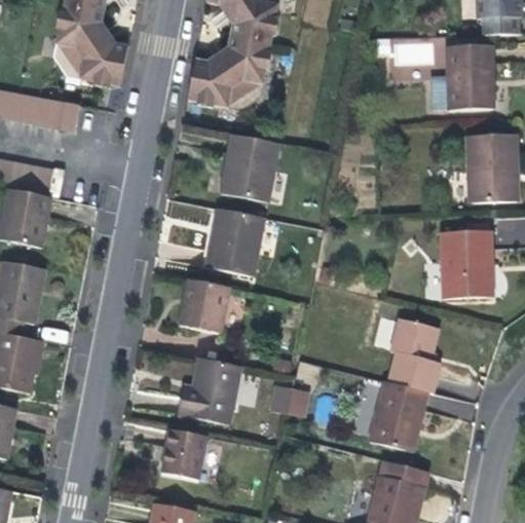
[(63,0),(52,58),(66,76),(119,86),(127,46),(114,44),(100,42),(102,28),(107,0),(63,0)]
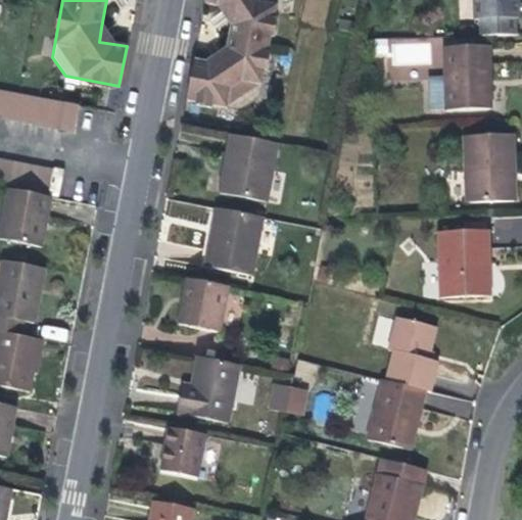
[(265,92),(281,0),(206,0),(206,1),(236,6),(225,63),(195,57),(187,98),(240,108),(265,92)]
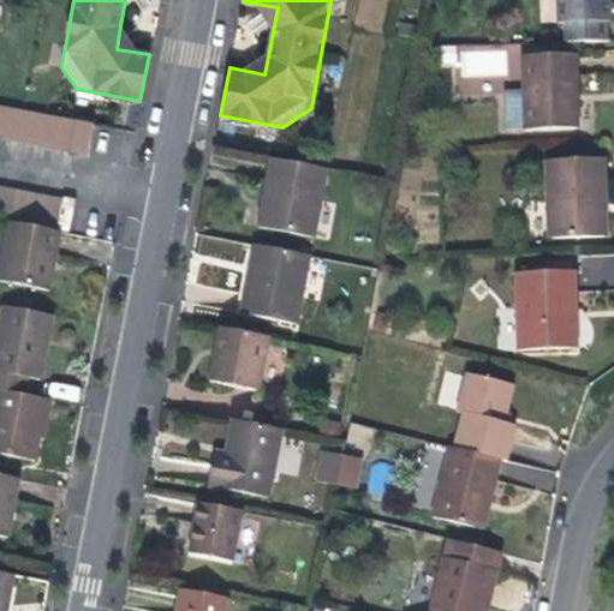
[(612,18),(610,0),(558,0),(560,21),(567,19),(567,39),(606,37),(607,19),(612,18)]
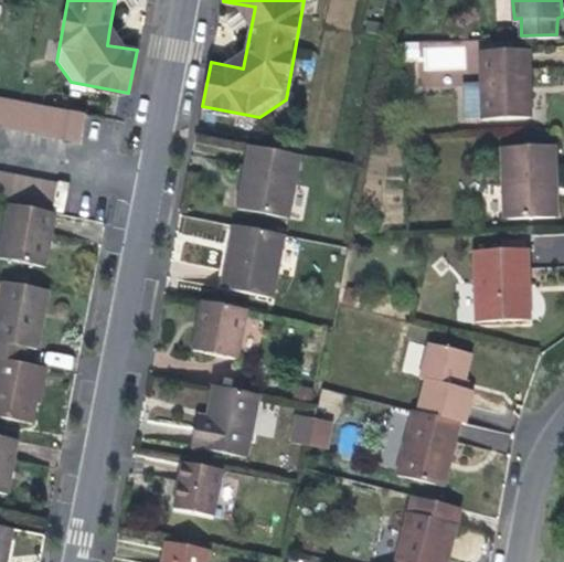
[(107,45),(123,48),(109,30),(107,45)]
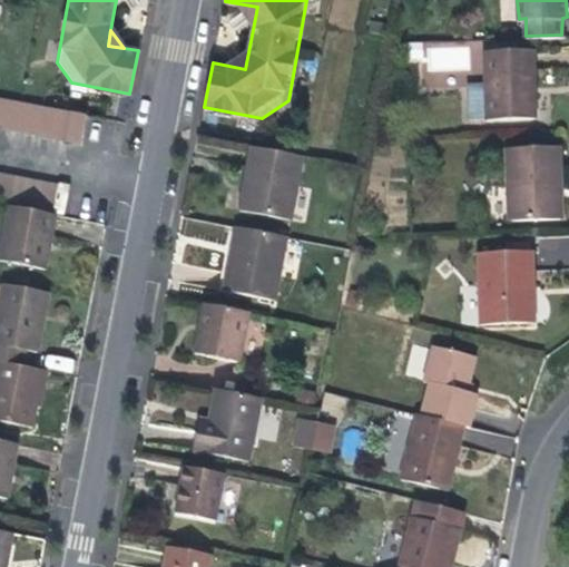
[(533,47),(486,49),(487,81),(469,81),(469,115),(488,115),(488,117),(536,116),(535,91),(531,91),(531,81),(535,81),(533,47)]
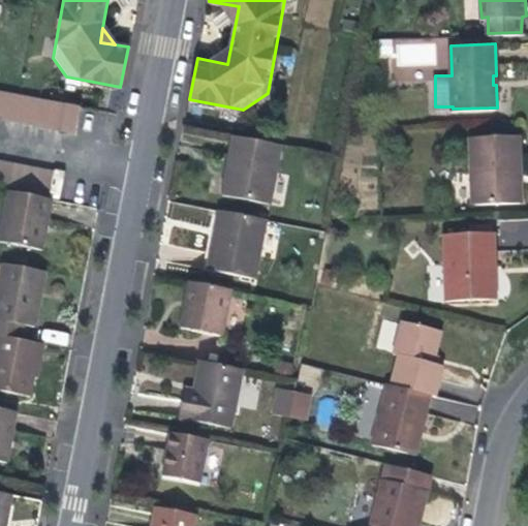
[(81,106),(0,91),(0,119),(73,133),(81,106)]
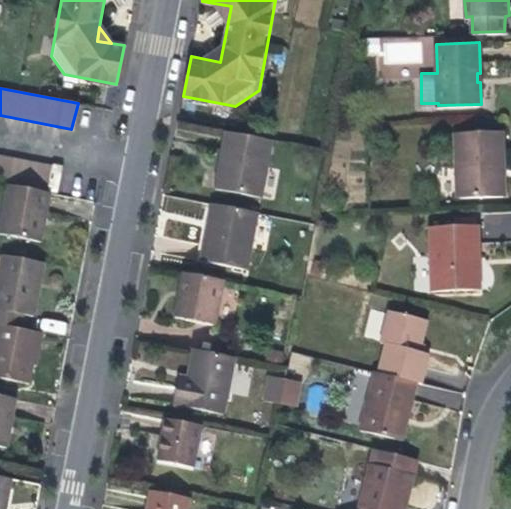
[(273,138),(227,129),(216,187),(262,196),(273,138)]
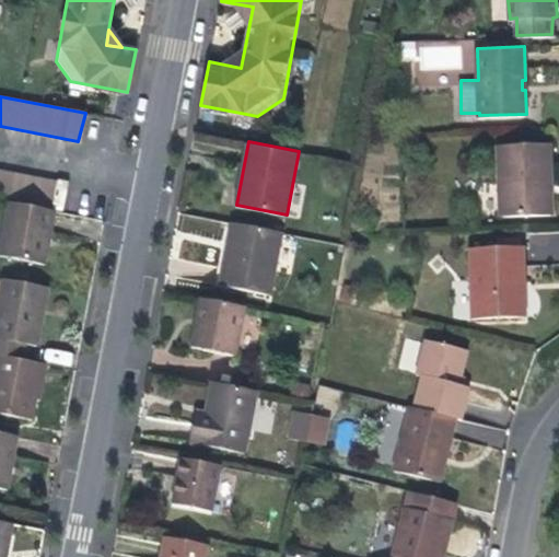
[(551,213),(549,141),(500,143),(502,215),(551,213)]
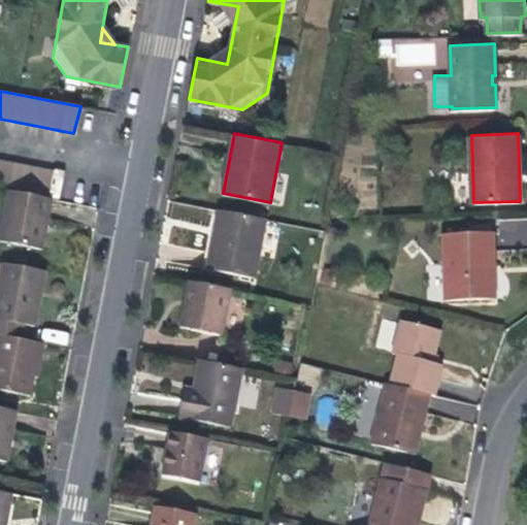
[(0,187),(4,188),(48,197),(50,196),(47,195),(54,168),(0,158),(0,187)]
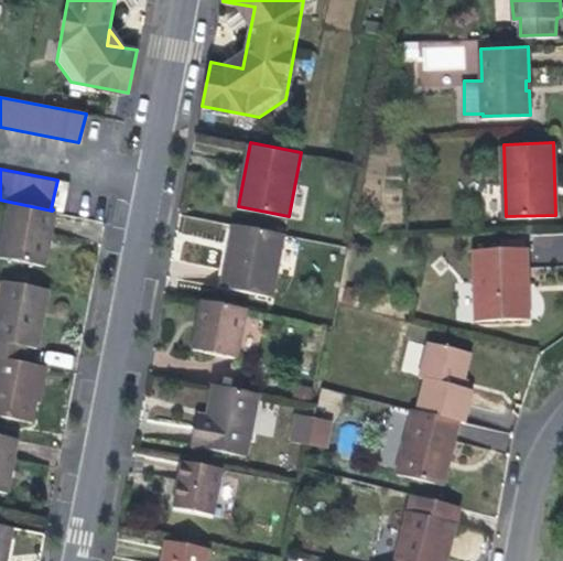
[(0,255),(43,265),(52,211),(4,201),(0,225),(0,255)]
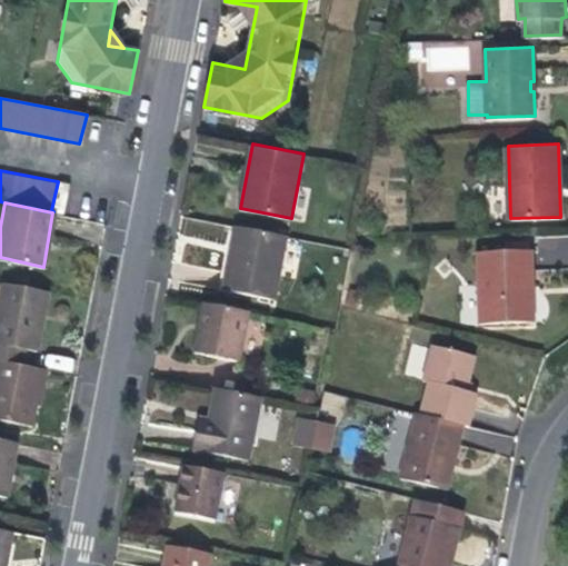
[(275,298),(287,234),(237,224),(225,288),(275,298)]
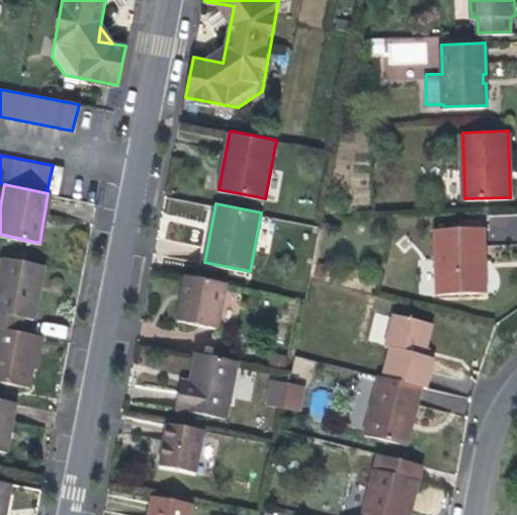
[(484,226),(436,227),(437,292),(482,291),(481,258),(485,258),(484,226)]
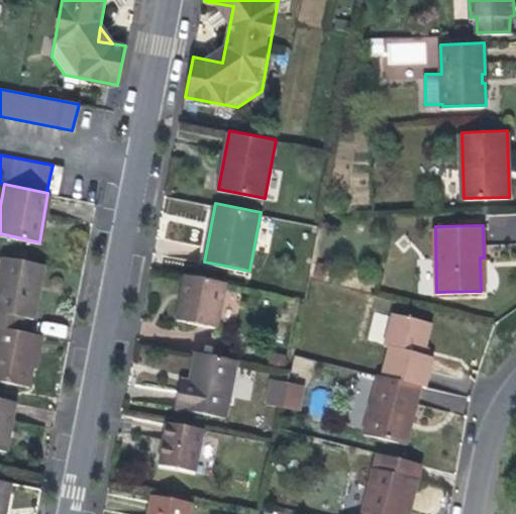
[(35,317),(44,264),(4,257),(0,278),(0,326),(2,327),(22,331),(25,316),(35,317)]
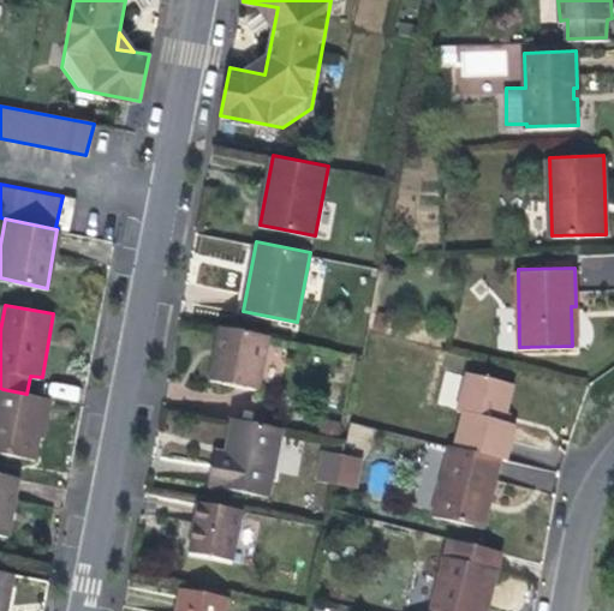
[(269,334),(222,324),(212,378),(260,388),(269,334)]
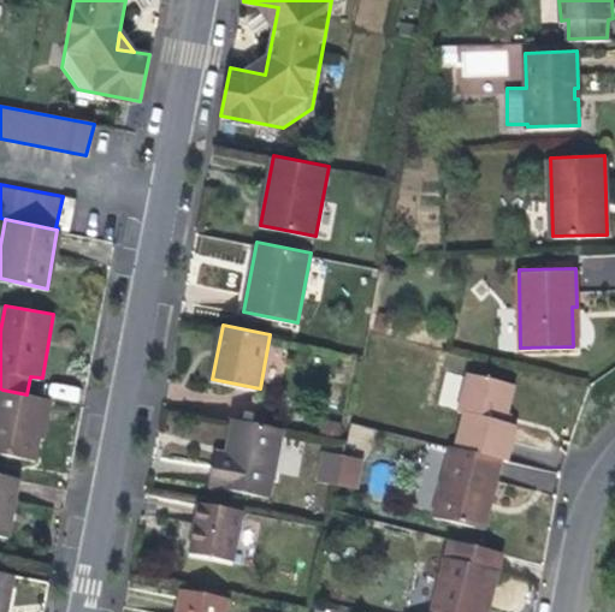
[(507,420),(515,382),(468,370),(459,409),(465,411),(455,445),(503,457),(509,458),(518,423),(507,420)]
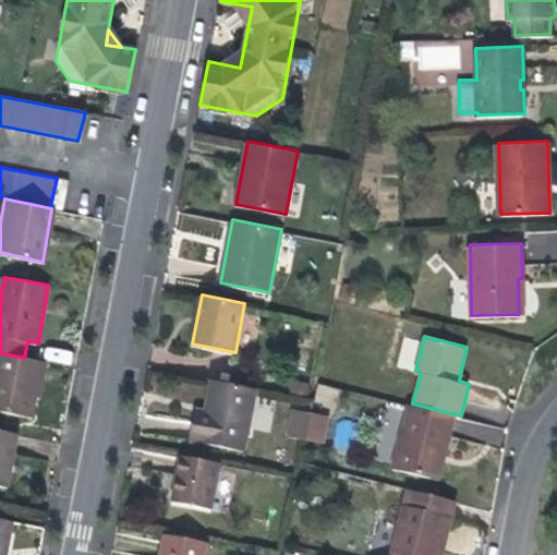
[(0,410),(35,418),(45,362),(24,358),(2,353),(0,362),(0,410)]
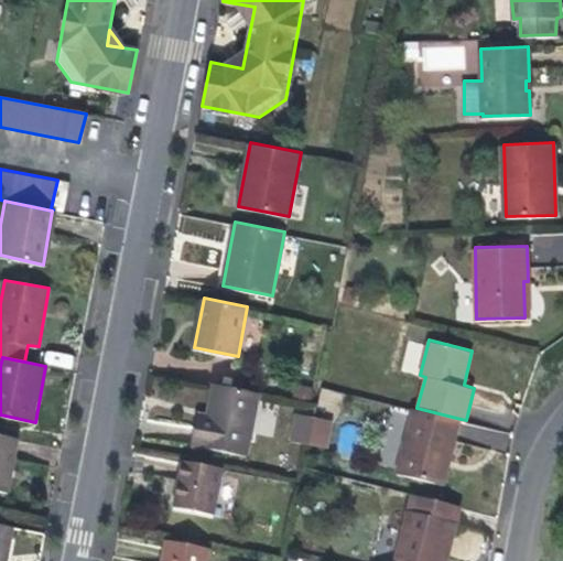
[(260,391),(215,383),(208,414),(206,423),(196,421),(192,443),(247,454),(260,391)]
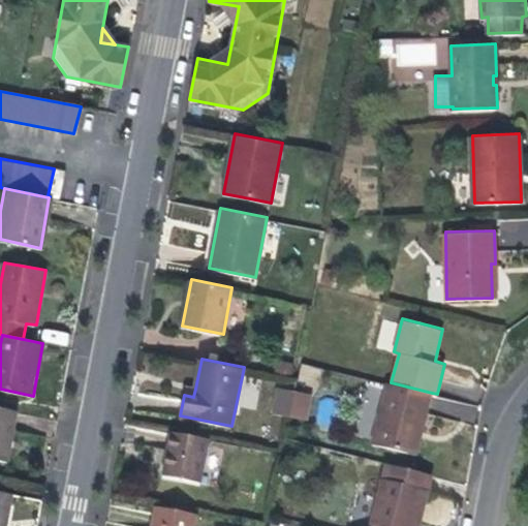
[(416,453),(432,393),(391,382),(387,381),(373,442),(416,453)]
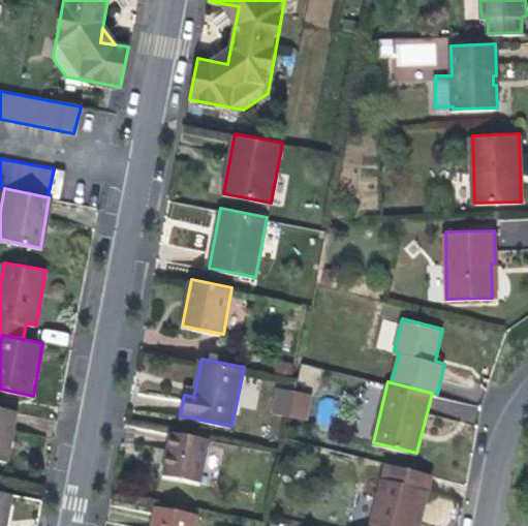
[(308,418),(313,391),(277,383),(272,410),(308,418)]
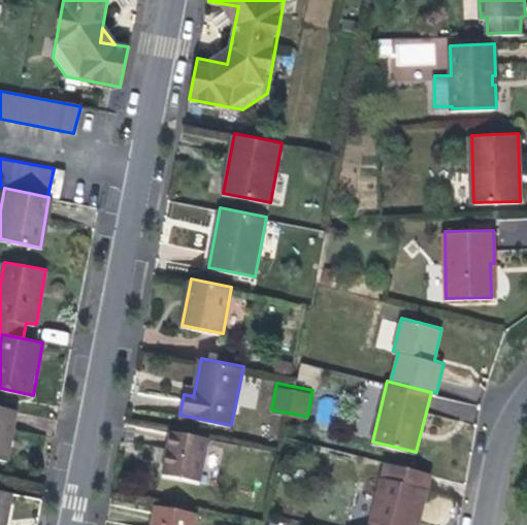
[(195,388),(186,386),(184,394),(193,396),(195,388)]
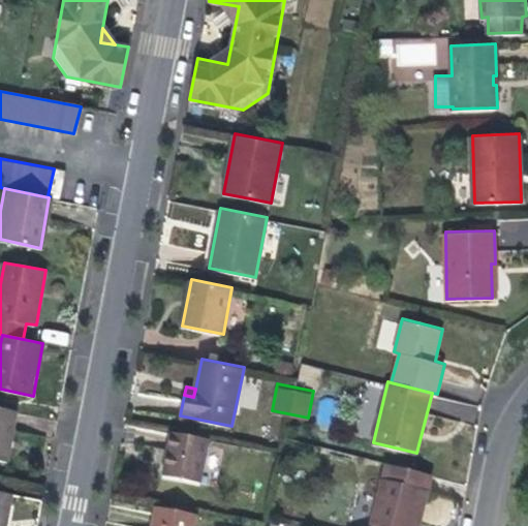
[(22,411),(0,407),(0,460),(16,463),(18,446),(16,446),(22,411)]
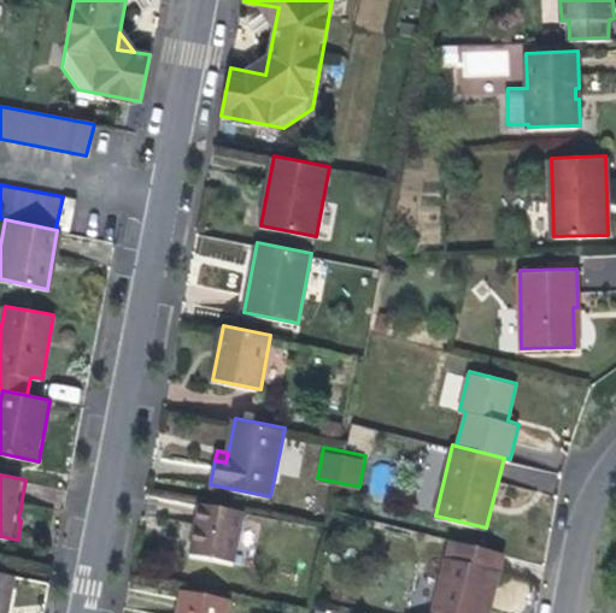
[(244,510),(200,501),(191,553),(234,561),(244,510)]
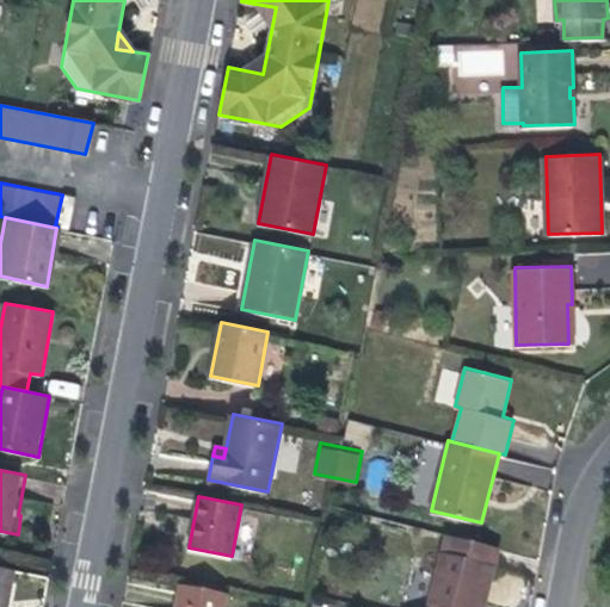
[(478,606),(488,564),(495,565),(499,546),(448,533),(427,606),(478,606)]
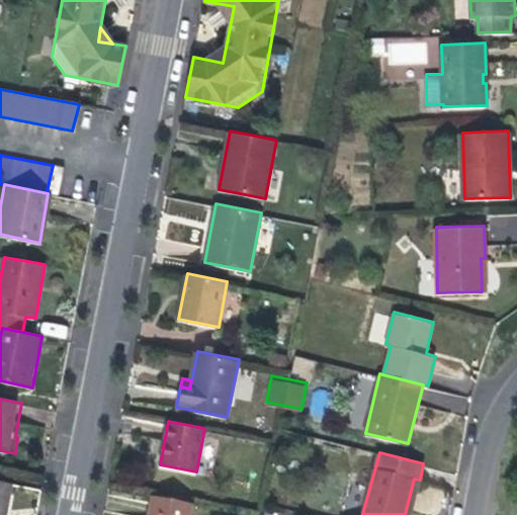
[(0,514),(5,514),(11,482),(0,479),(0,514)]
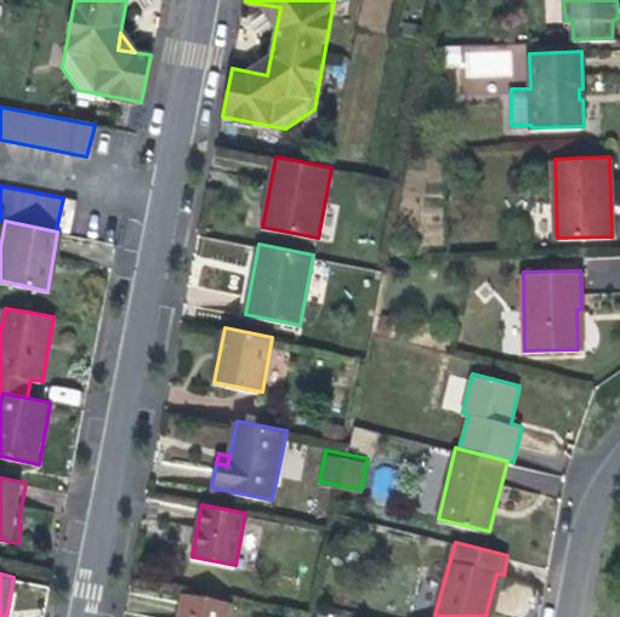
[(227,616),(231,600),(183,592),(178,616),(227,616)]
